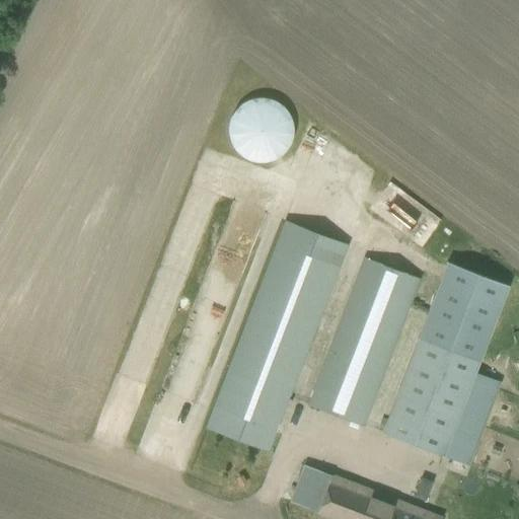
[(253,162),(261,163),(269,162),(276,159),(283,154),(288,148),(291,142),(293,135),(293,127),(291,120),(288,113),(283,106),(276,101),(269,98),(261,98),(252,99),(245,102),(239,106),(234,110),(230,119),(228,128),(228,135),(230,143),(233,149),(239,155),(246,159),(253,162)]
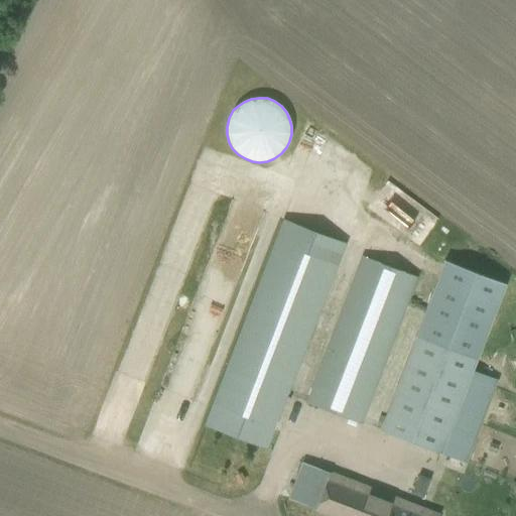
[(205,425),(266,448),(343,243),(281,220),(205,425)]
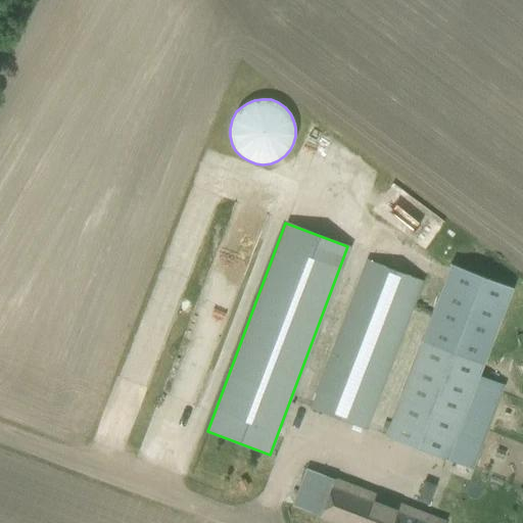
[(308,409),(366,430),(424,282),(366,259),(308,409)]
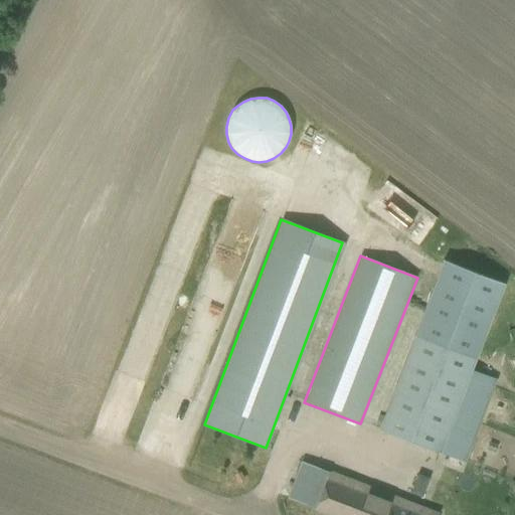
[(378,430),(441,454),(478,356),(505,284),(443,260),(414,335),(378,430)]
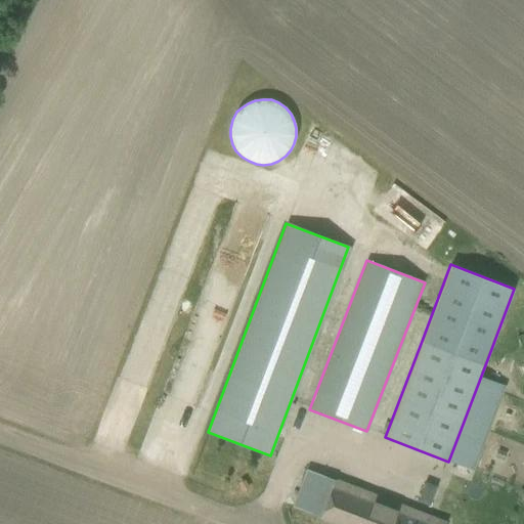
[(293,507),(336,523),(444,523),(424,516),(307,470),(293,507)]
